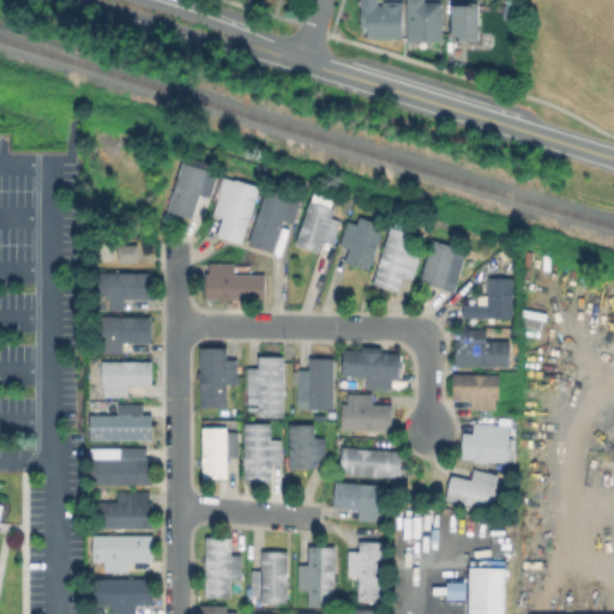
[(379,0),(379,6),(384,6),(384,0),(405,0),(405,6),(407,6),(407,36),(371,36),(371,25),(362,25),(362,0),(379,0)]
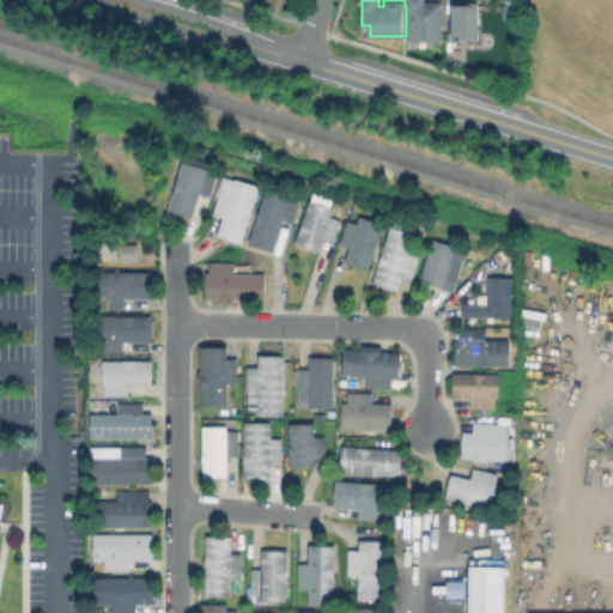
[(442,1),(442,40),(408,40),(408,0),(425,0),(425,1),(442,1)]
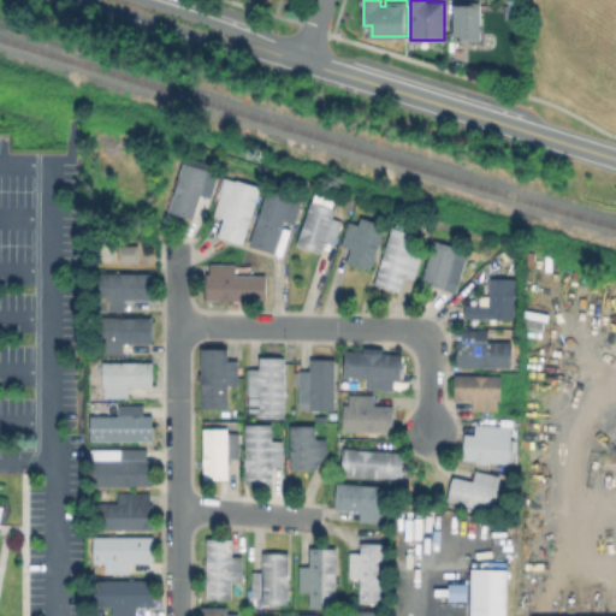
[(485,0),(485,35),(483,35),(483,39),(462,39),(462,35),(456,35),(456,4),(472,4),(472,0),(485,0)]
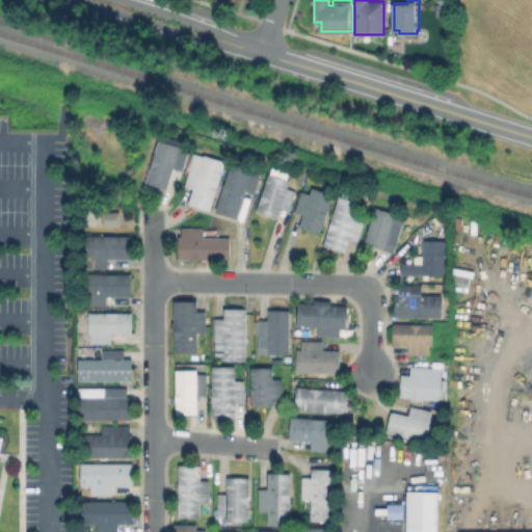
[(190,147),(183,170),(173,167),(166,186),(148,181),(160,137),(190,147)]
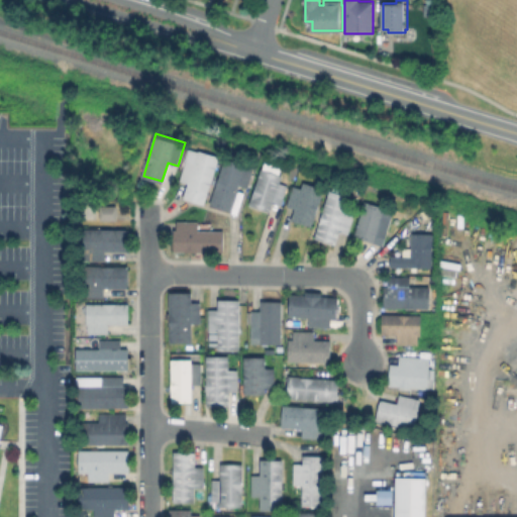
[(218,157),(204,205),(184,199),(189,184),(179,181),(189,148),(218,157)]
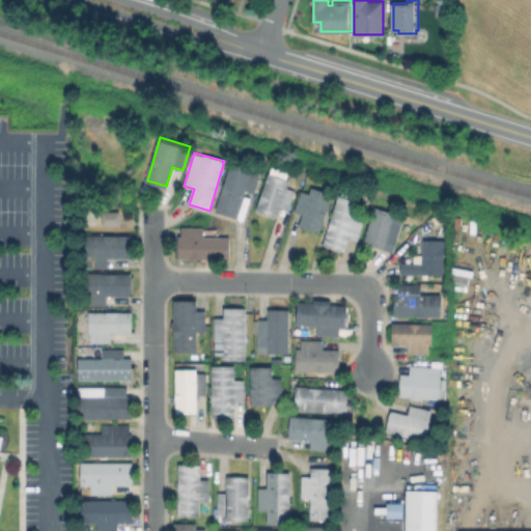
[(263,170),(256,193),(244,190),(235,217),(216,212),(231,160),(263,170)]
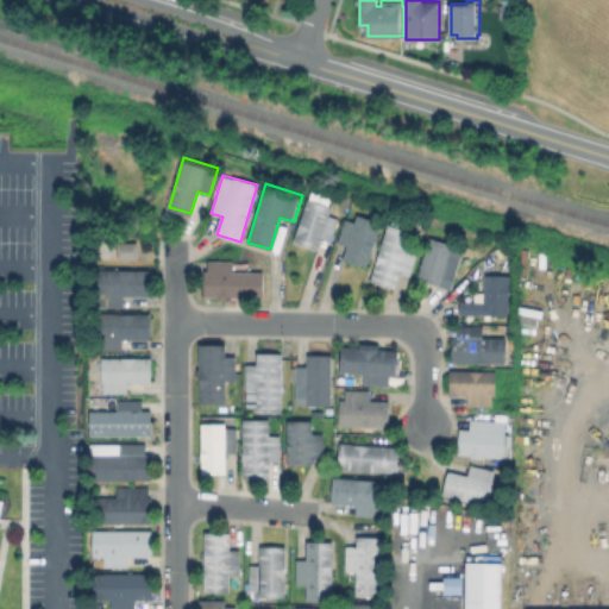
[(338,219),(331,244),(320,240),(318,251),(294,244),(309,194),(334,202),(330,215),(338,219)]
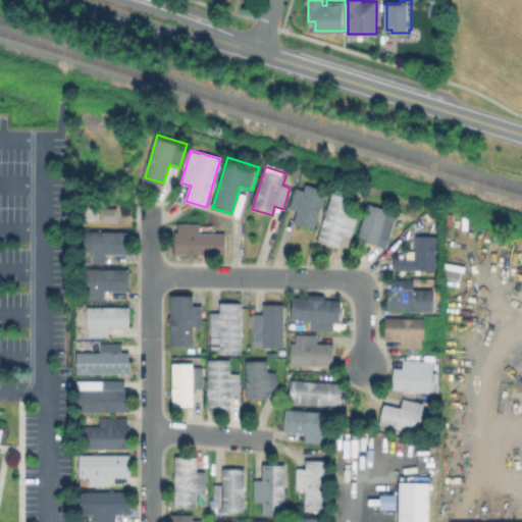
[(307,185),(327,190),(317,227),(297,222),(300,211),(290,207),(297,187),(306,189),(307,185)]
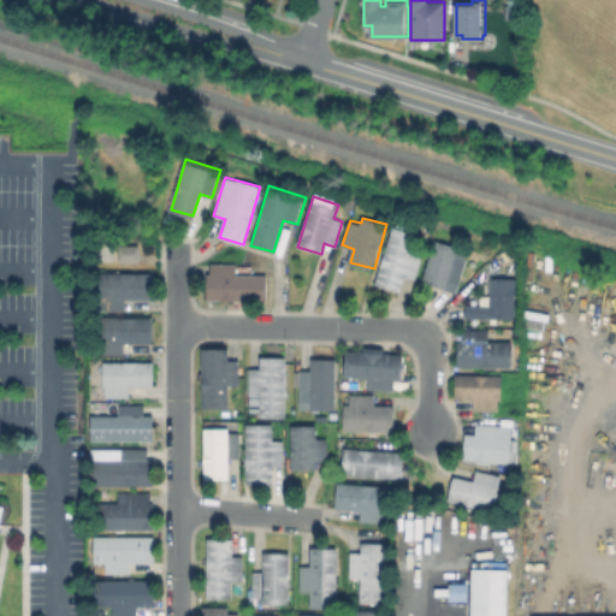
[(418,232),(400,291),(375,284),(394,225),(418,232)]
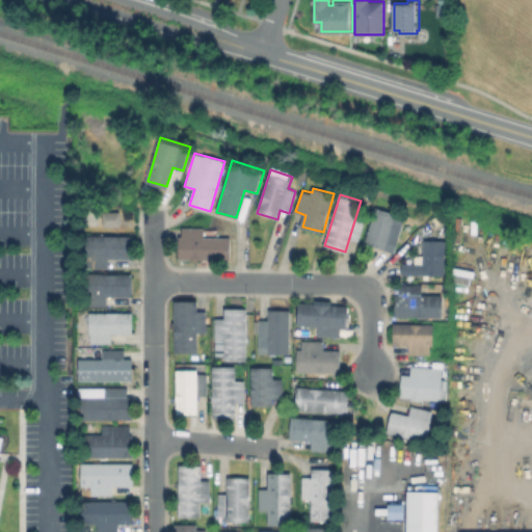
[(406,216),(395,253),(364,242),(375,207),(406,216)]
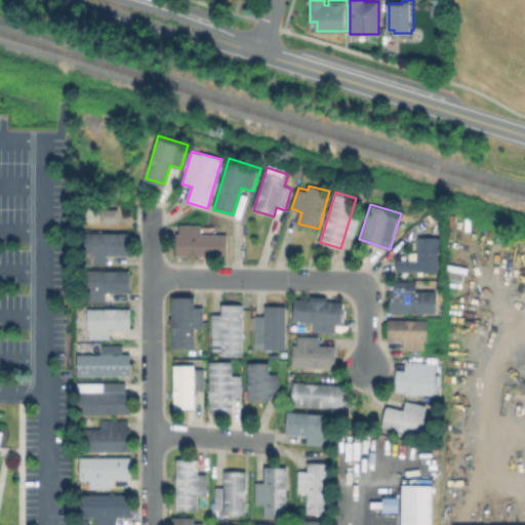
[(98,224),(116,224),(116,209),(98,209),(98,224)]
